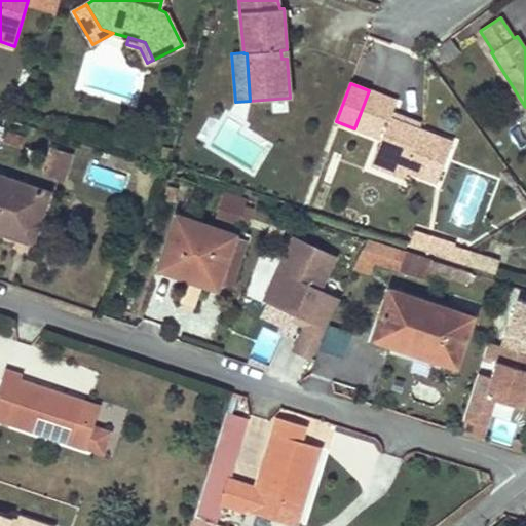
[(452,143),(390,118),(392,113),(397,101),(369,90),(354,128),(381,139),(374,158),(406,171),(409,172),(438,183),(452,143)]
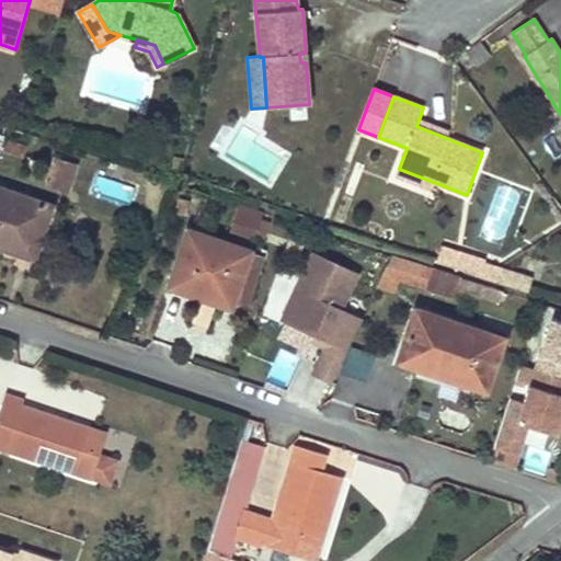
[(449,133),(419,121),(416,126),(447,138),(449,133)]
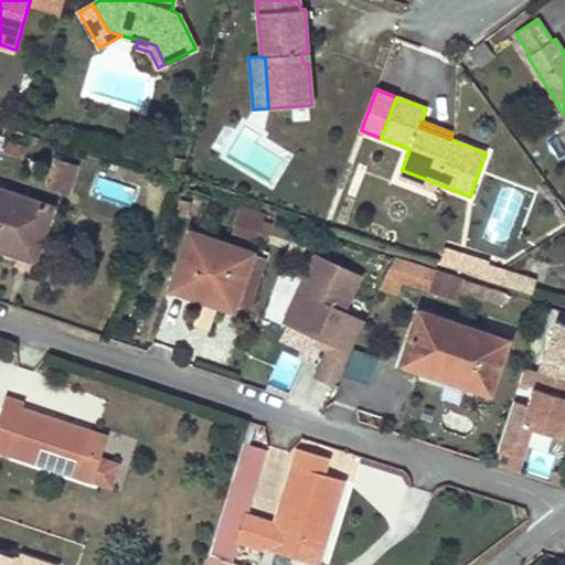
[(564,151),(557,137),(545,144),(555,164),(564,159),(564,151)]
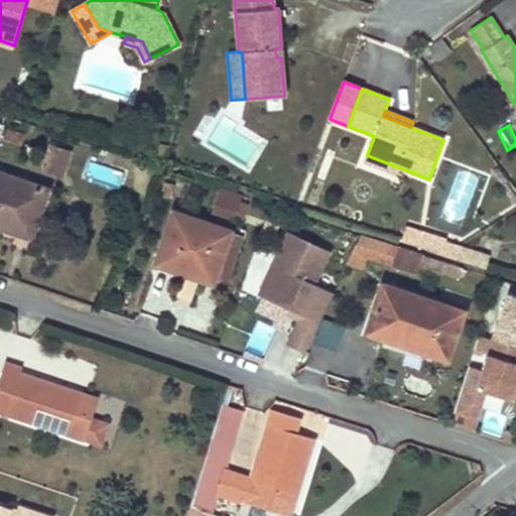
[(71,151),(50,145),(42,169),(62,175),(71,151)]
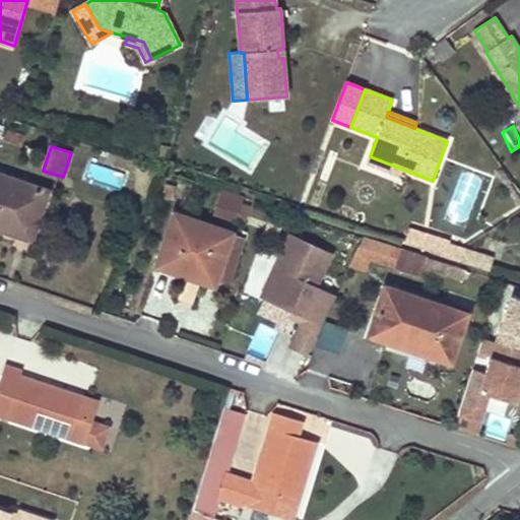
[(401,169),(370,156),(367,164),(398,176),(401,169)]
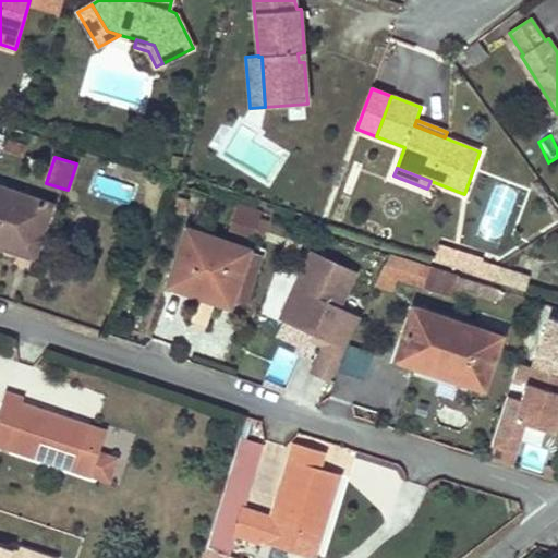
[(50,205),(0,187),(0,245),(19,252),(25,233),(39,238),(50,205)]
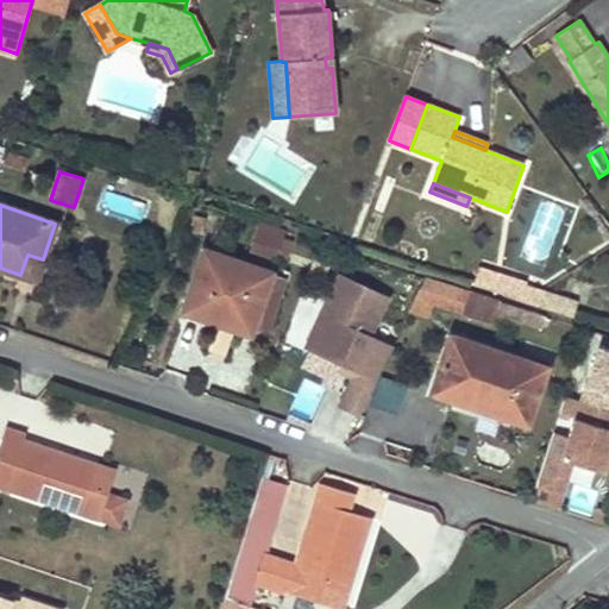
[(286,232),(262,223),(259,230),(284,238),(286,232)]
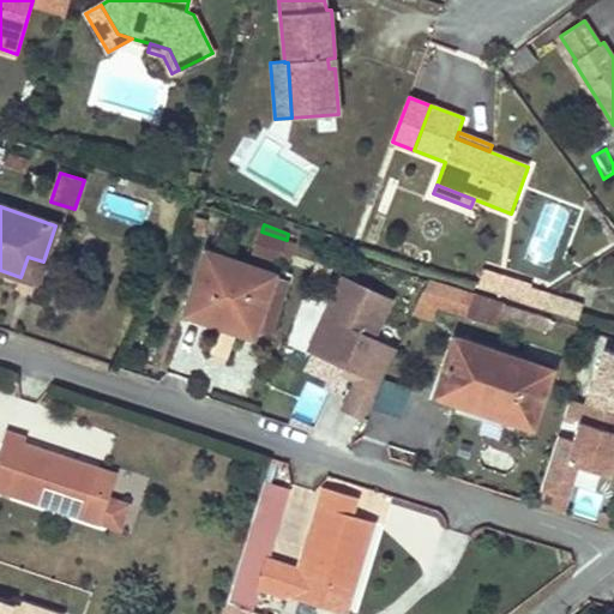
[(287,240),(262,232),(253,254),(278,263),(287,240)]
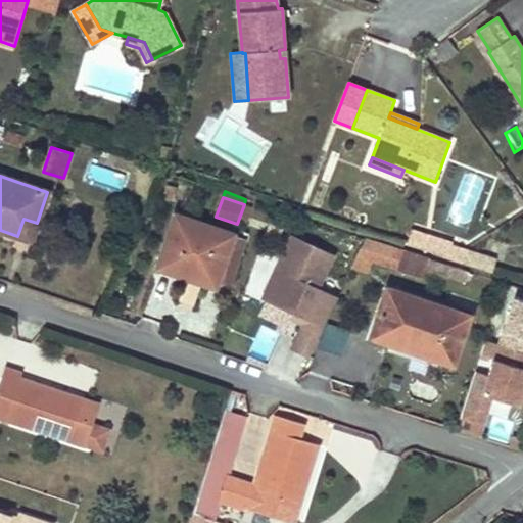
[(243,227),(250,206),(244,204),(237,224),(243,227)]
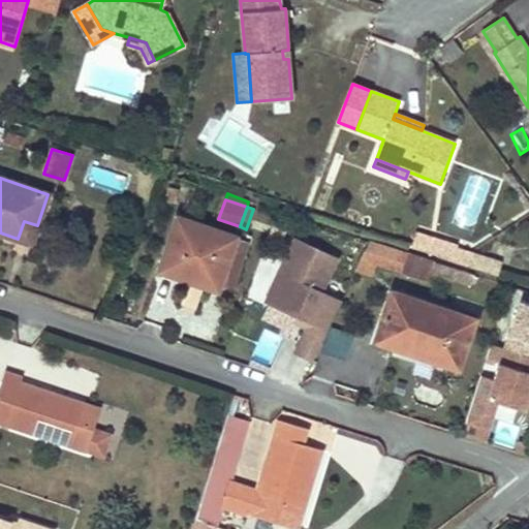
[(236,237),(179,217),(162,265),(220,284),(236,237)]
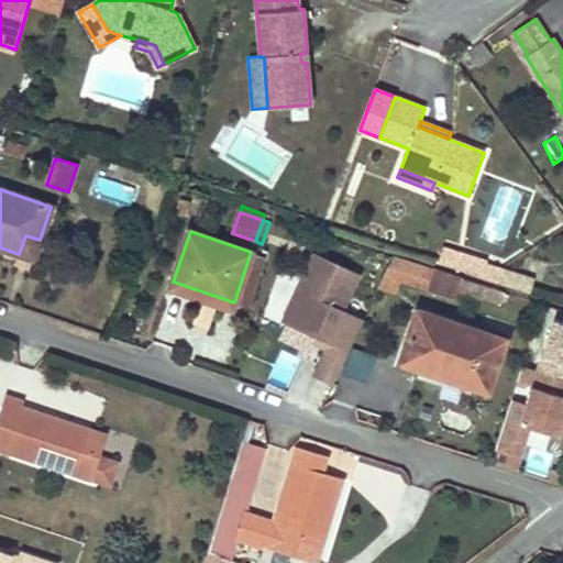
[(40,240),(25,235),(19,254),(33,258),(40,240)]
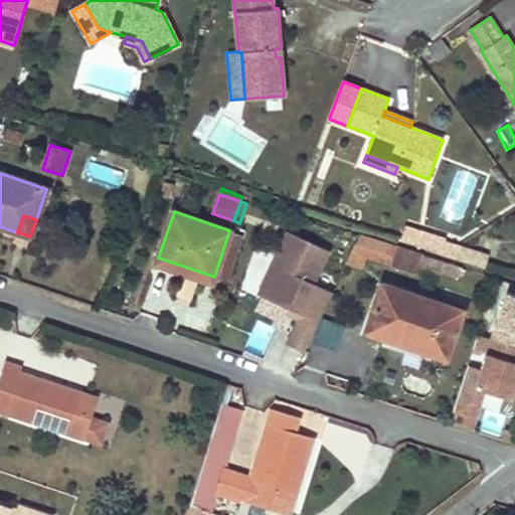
[(446,239),(404,226),(401,240),(445,254),(457,246),(445,242),(446,239)]
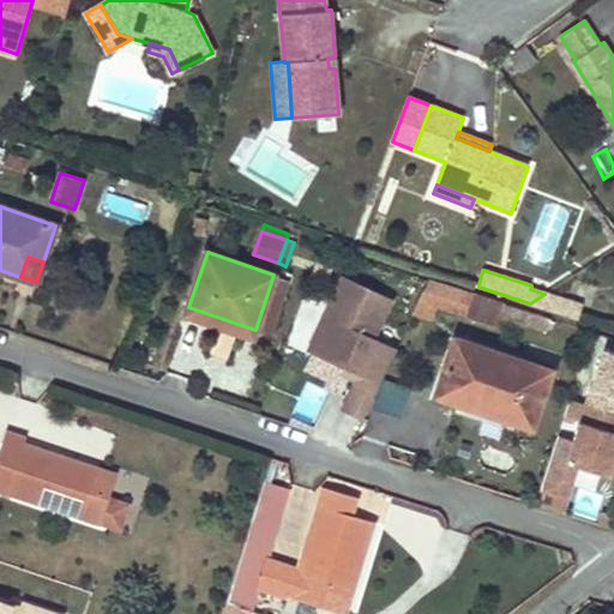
[(269,335),(288,280),(274,275),(256,330),(269,335)]
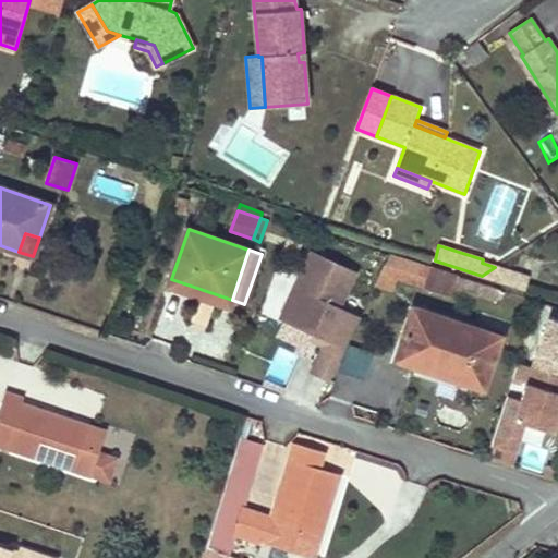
[(311,339),(320,343),(310,370),(330,378),(359,315),(338,306),(354,271),(313,253),(277,336),(306,349),(311,339)]
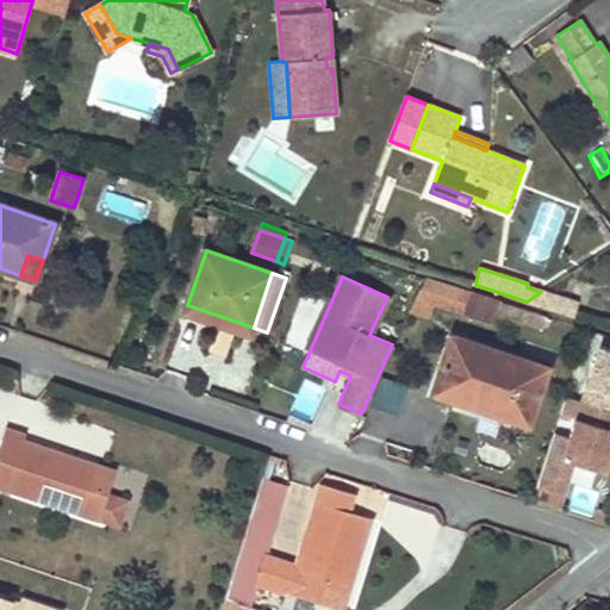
[(500,303),(427,278),(411,311),(458,325),(461,315),(493,324),(496,315),(500,303)]
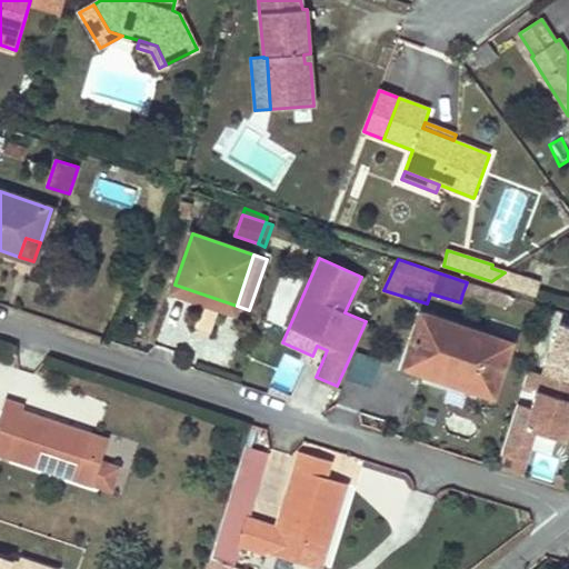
[(540,283),(505,272),(491,281),(492,281),(491,282),(536,296),(540,283)]
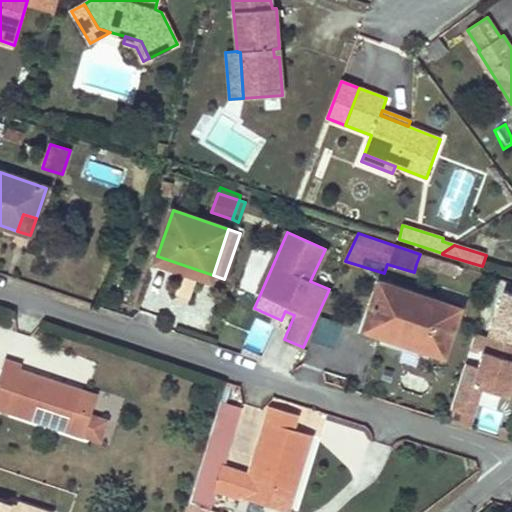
[(420,254),(416,264),(455,276),(459,266),(420,254)]
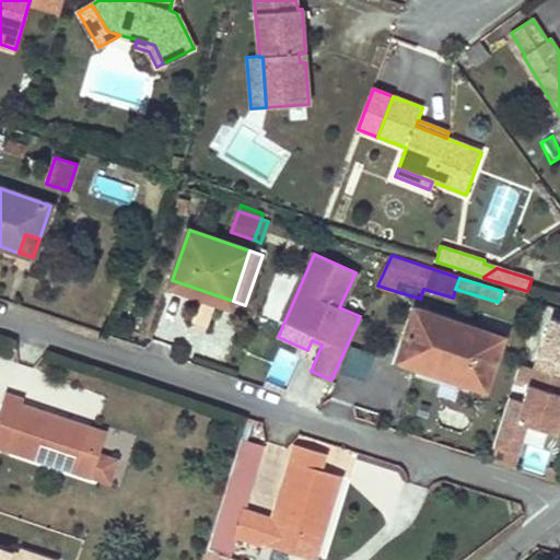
[(233,301),(172,280),(170,288),(230,308),(233,301)]
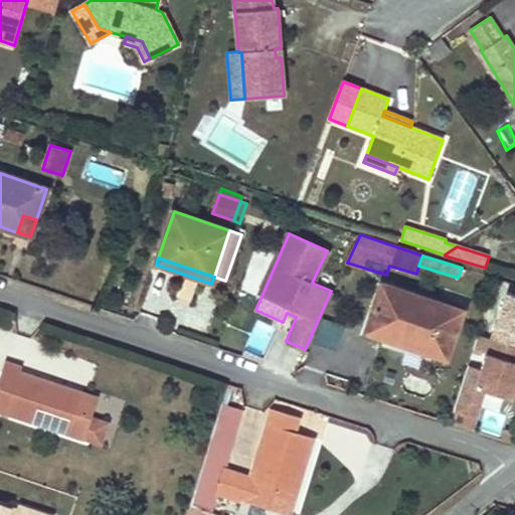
[(462,310),(382,285),(368,330),(389,337),(388,339),(447,358),(462,310)]
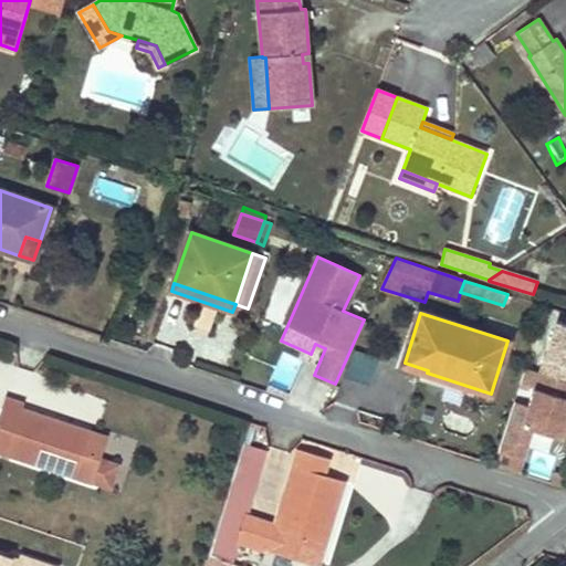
[(565,324),(558,322),(542,371),(565,379),(565,324)]
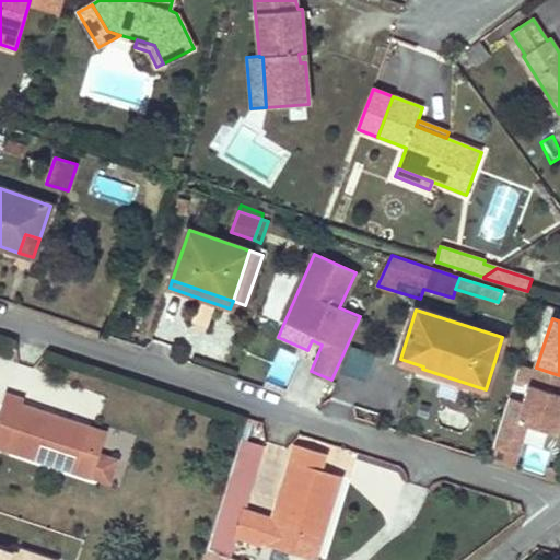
[(351,345),(341,371),(366,380),(375,352),(351,345)]
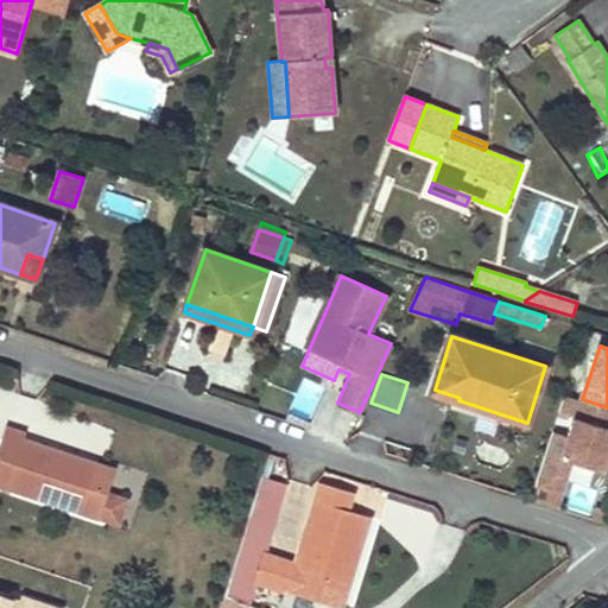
[(460,398),(435,390),(434,392),(458,400),(460,398)]
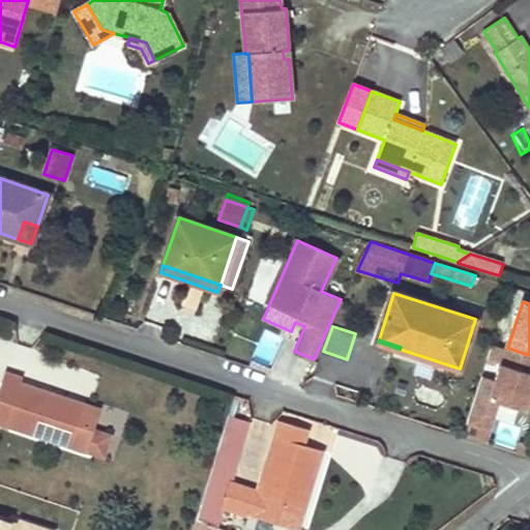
[(528,408),(529,402),(529,366),(488,354),(463,434),(488,441),(495,416),(512,421),(518,405),(528,408)]
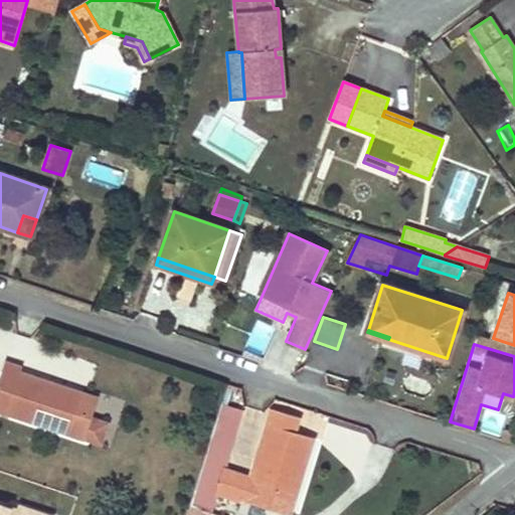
[(68,388),(20,372),(22,366),(5,360),(0,374),(0,410),(1,411),(0,415),(8,418),(10,414),(84,440),(84,439),(92,417),(93,417),(92,416),(75,411),(80,398),(66,393),(68,388)]
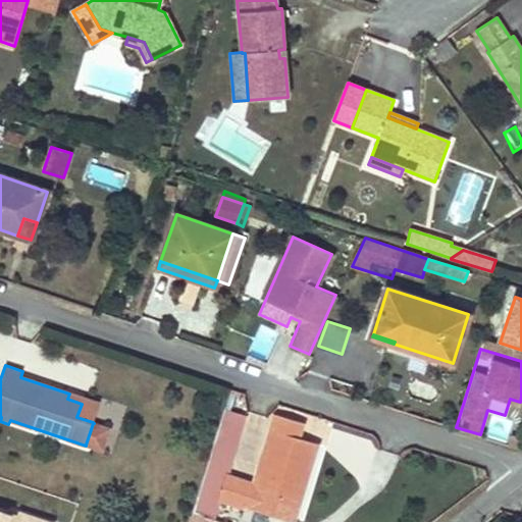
[(413,379),(410,396),(435,401),(438,385),(413,379)]
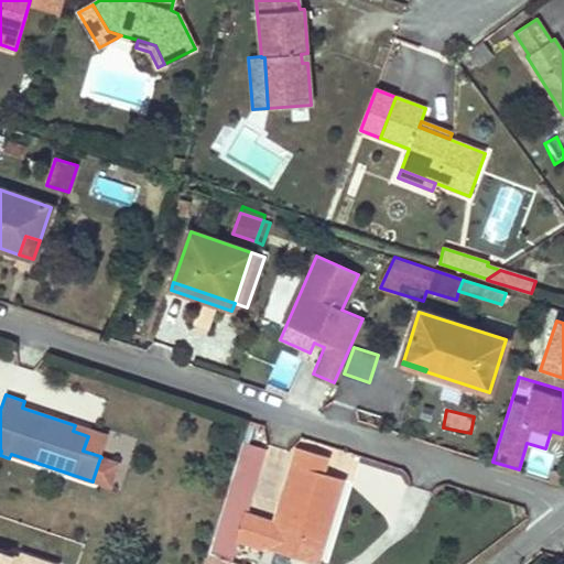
[(107,435),(75,425),(73,431),(88,436),(83,451),(100,456),(107,435)]
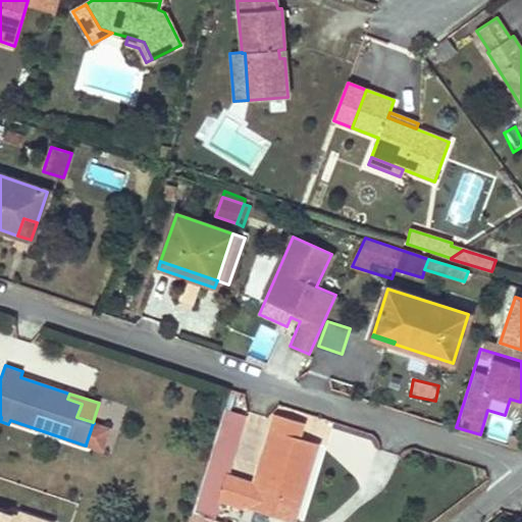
[(222,454),(236,412),(224,409),(212,450),(222,454)]
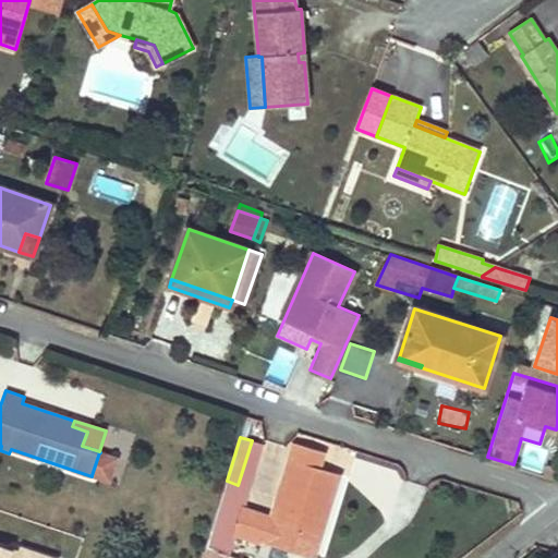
[(332,453),(302,444),(296,461),(327,471),(332,453)]
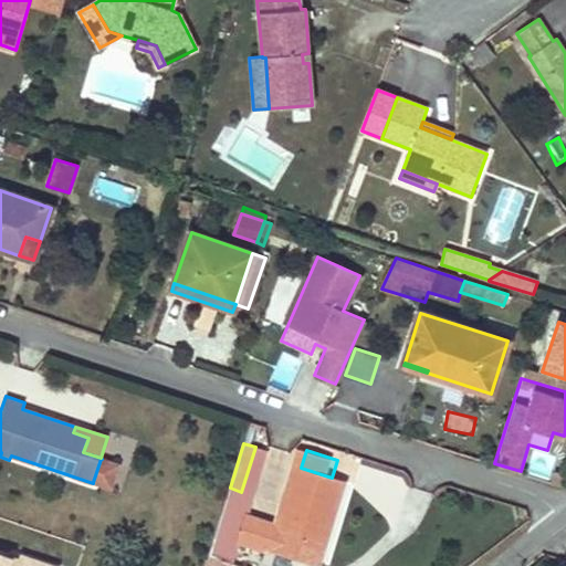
[(532,450),(527,472),(546,477),(551,453),(532,450)]
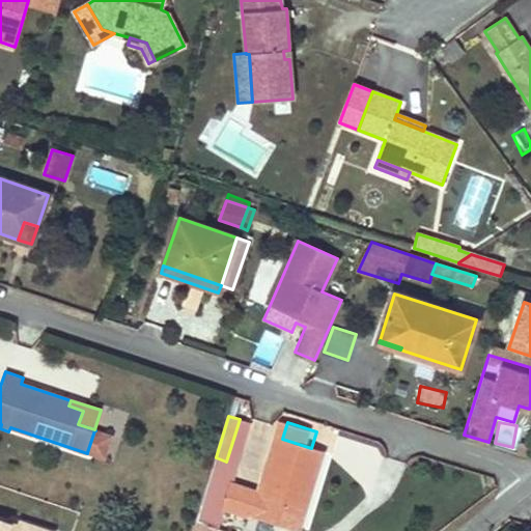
[(106,435),(94,430),(87,452),(99,455),(106,435)]
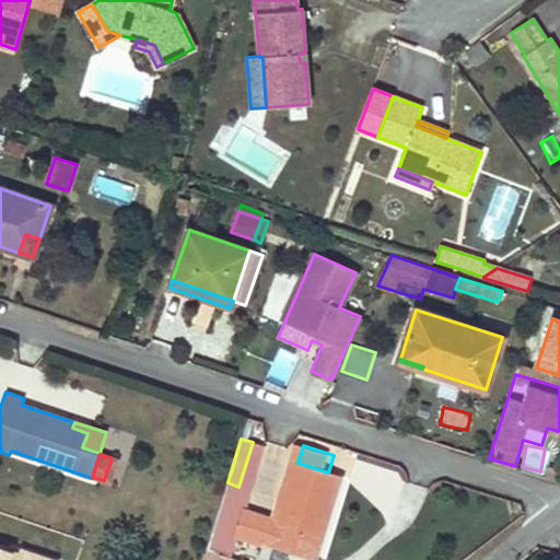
[(298,463),(291,461),(271,525),(314,539),(318,540),(339,476),(328,473),(298,463)]
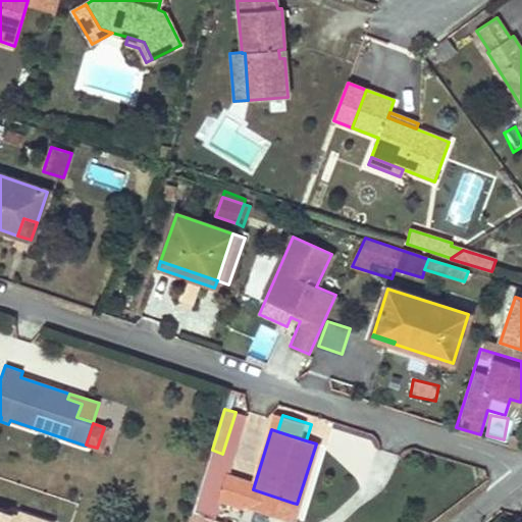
[(222,457),(222,454),(212,450),(202,482),(213,486),(222,457)]
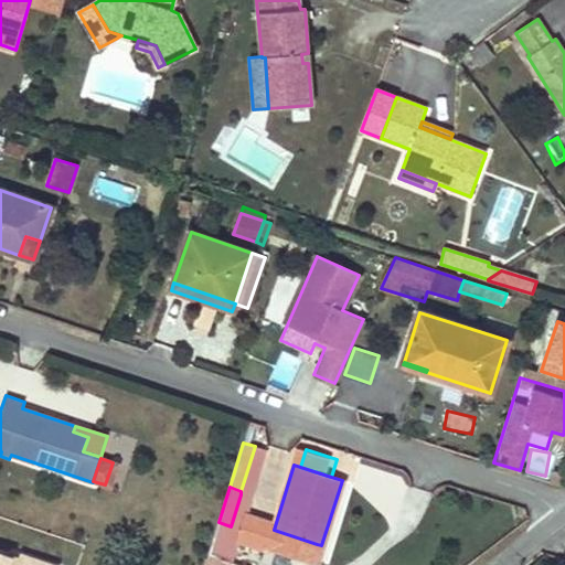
[(243,513),(248,497),(241,494),(231,526),(219,522),(214,539),(225,542),(221,557),(228,561),(235,539),(242,518),(243,513)]
